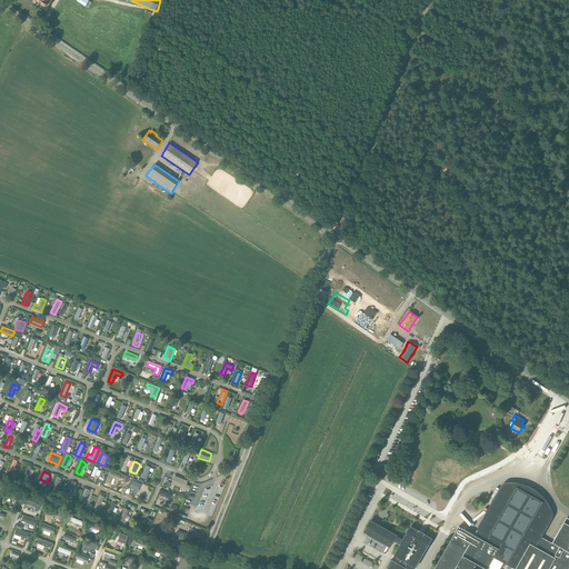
[(118,480),(119,476),(110,472),(106,482),(110,483),(112,478),(118,480)]
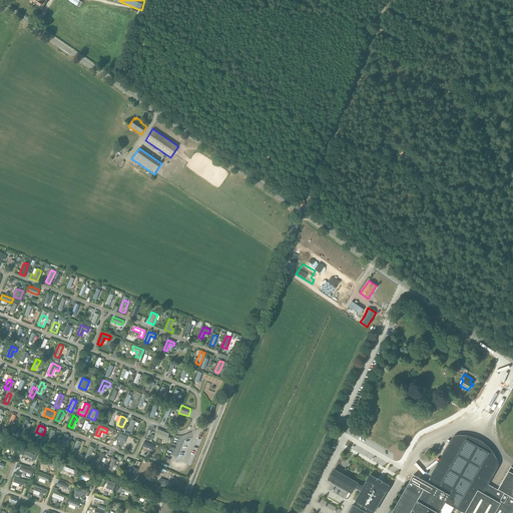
[(167,438),(168,434),(157,429),(154,437),(168,442),(170,439),(167,438)]
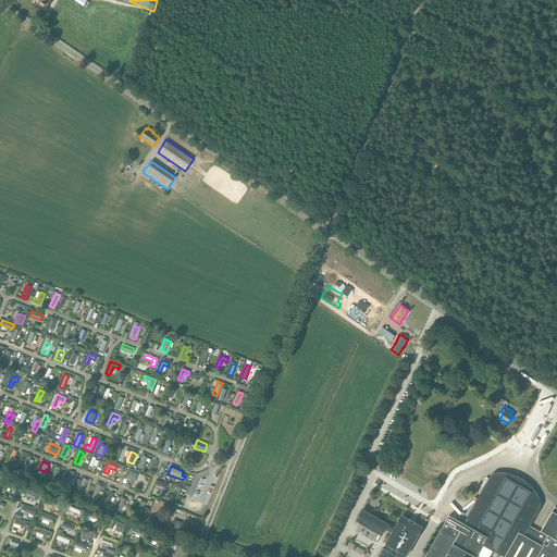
[(56,480),(60,468),(54,467),(51,479),(56,480)]
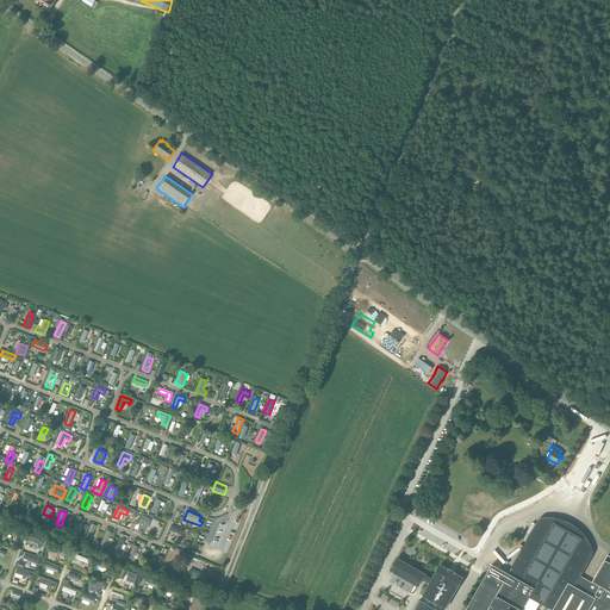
[(147,527),(150,520),(142,515),(138,523),(147,527)]
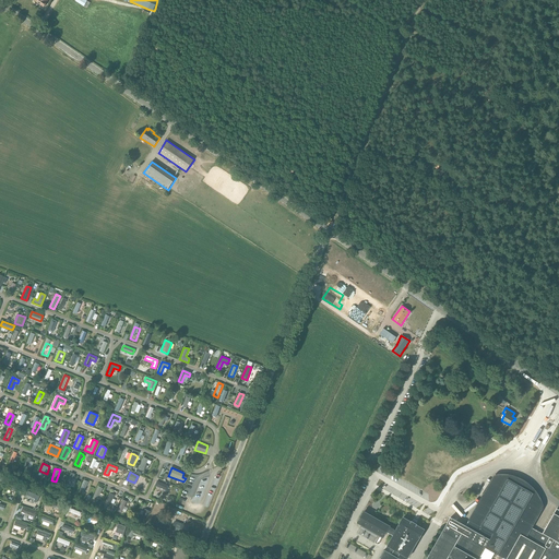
[(73,476),(74,474),(71,473),(66,484),(70,485),(72,478),(74,479),(74,477),(73,476)]
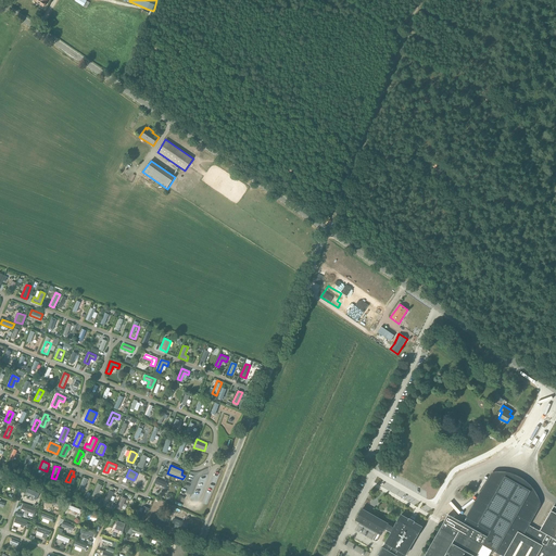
[(489,498),(480,493),(464,523),(447,515),(424,555),(476,555),(482,545),(495,552),(517,515),(514,513),(517,506),(521,508),(531,490),(528,487),(525,483),(526,482),(520,479),(515,476),(504,472),(504,474),(503,475),(489,498)]
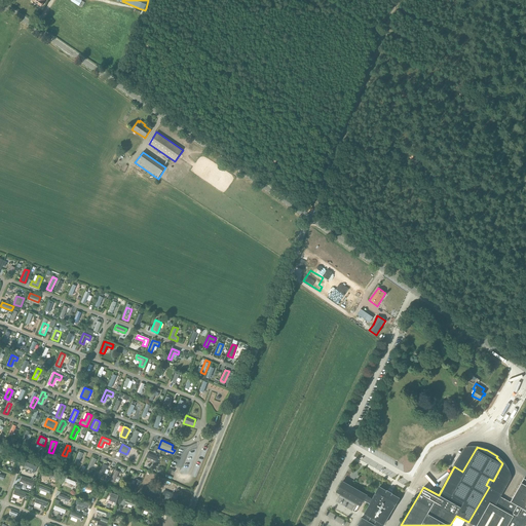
[(147,453),(145,457),(156,462),(158,457),(147,453)]
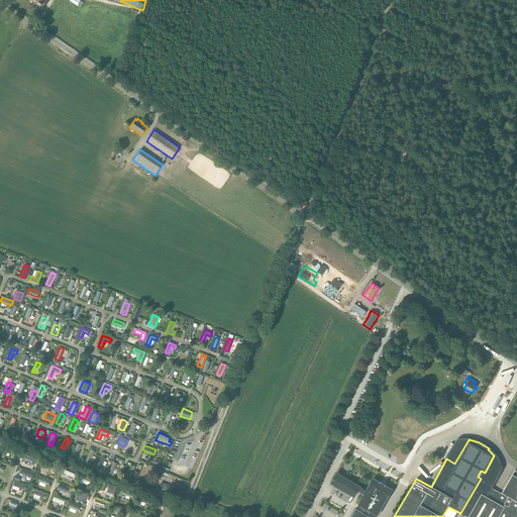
[(513,456),(515,454),(509,446),(506,448),(513,456)]
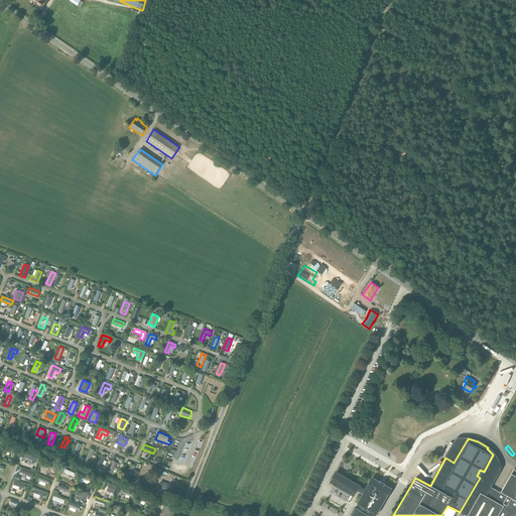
[(90,448),(85,461),(89,463),(95,450),(90,448)]
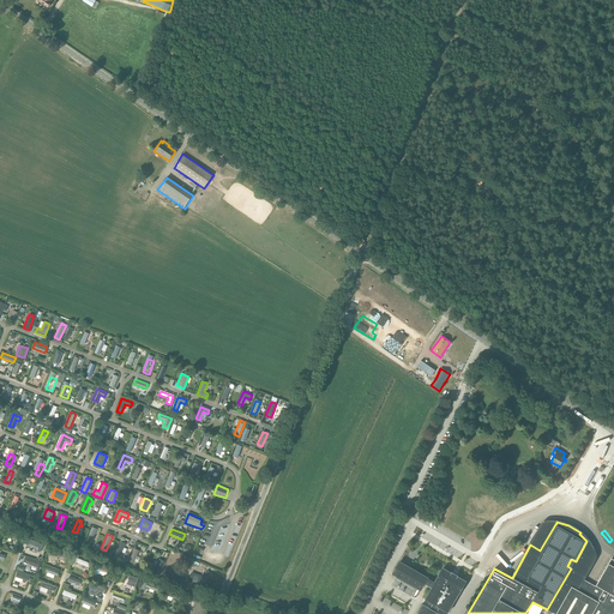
[(30,540),(29,543),(38,548),(37,552),(40,553),(43,546),(30,540)]
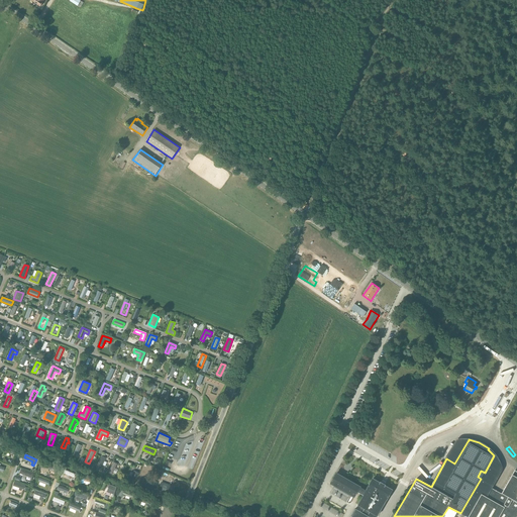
[(100,469),(105,458),(101,456),(96,467),(100,469)]
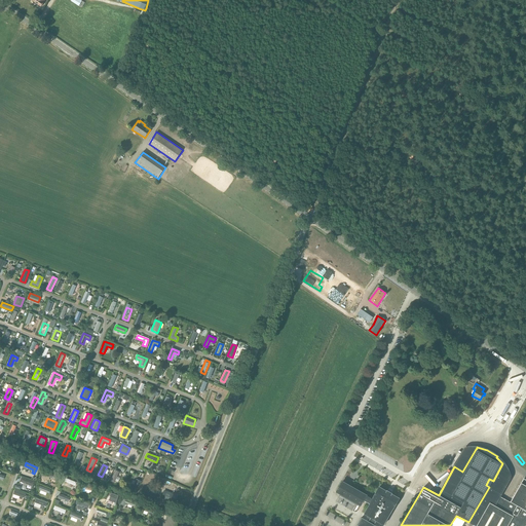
[(115,471),(110,481),(114,483),(118,472),(115,471)]
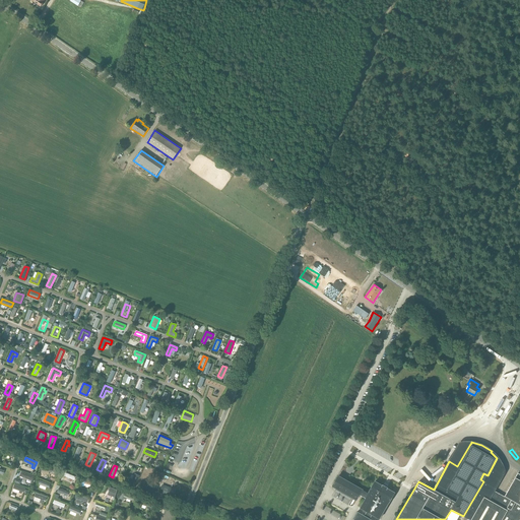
[(21,472),(19,476),(31,480),(34,476),(21,472)]
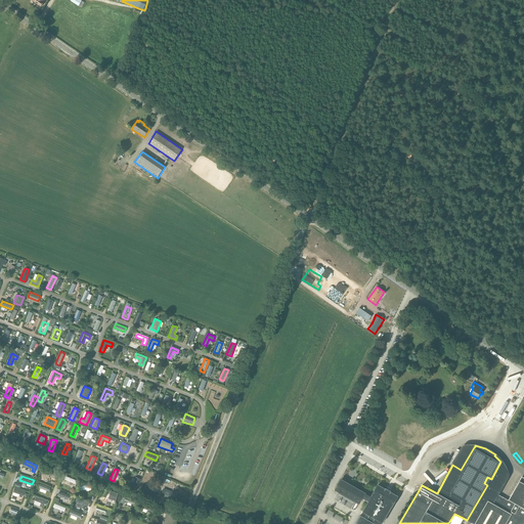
[(523,477),(522,476),(519,481),(509,499),(508,500),(497,494),(494,499),(491,497),(489,501),(488,500),(474,523),(523,523),(523,477)]
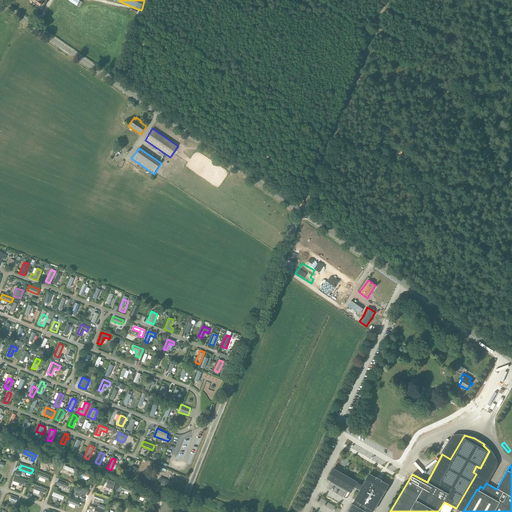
[(132,479),(137,468),(132,466),(129,473),(126,472),(124,476),(132,479)]
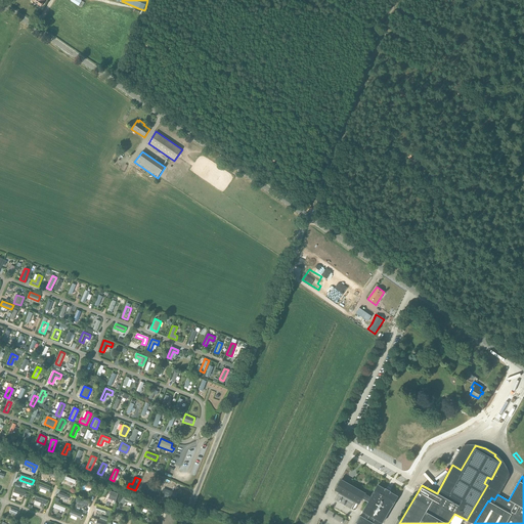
[(75,488),(76,485),(66,480),(64,484),(75,488)]
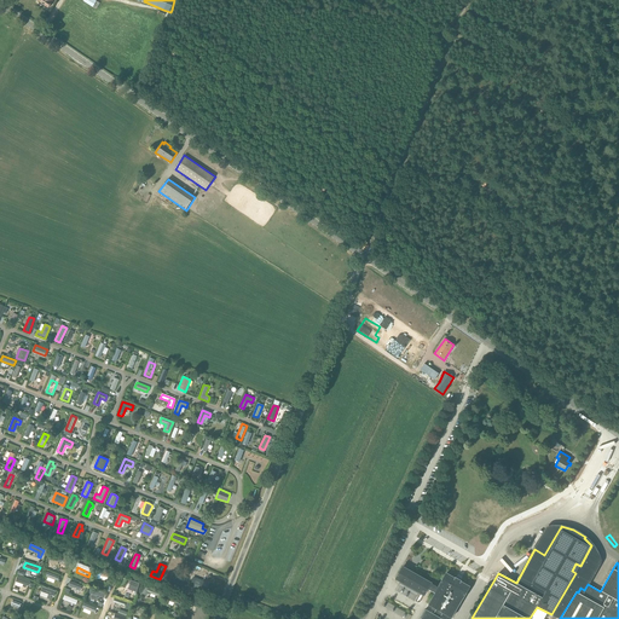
[(429,605),(444,612),(451,617),(462,599),(463,599),(469,586),(446,573),(440,585),(439,588),(432,583),(403,567),(397,579),(424,595),(428,589),(435,594),(429,605)]
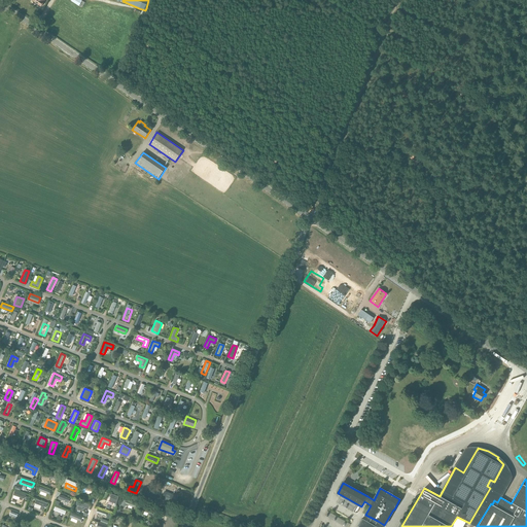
[(153,501),(156,495),(151,494),(151,493),(145,490),(143,497),(153,501)]
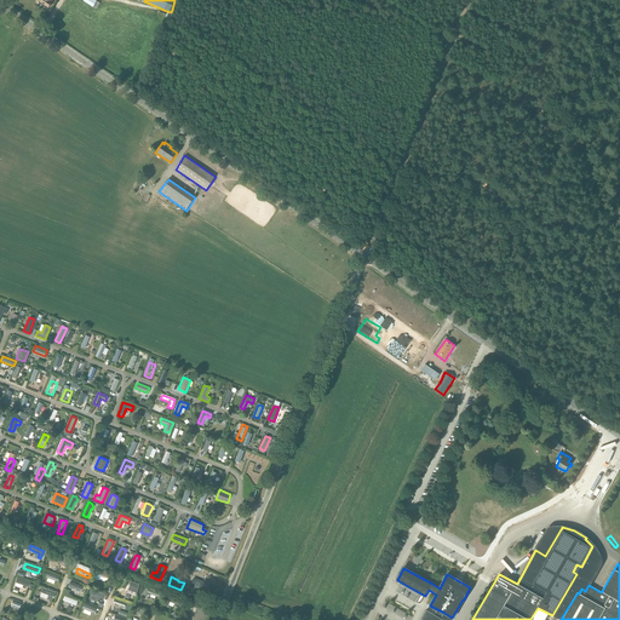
[(17,578),(16,583),(23,585),(22,587),(26,589),(26,586),(28,587),(30,583),(17,578)]
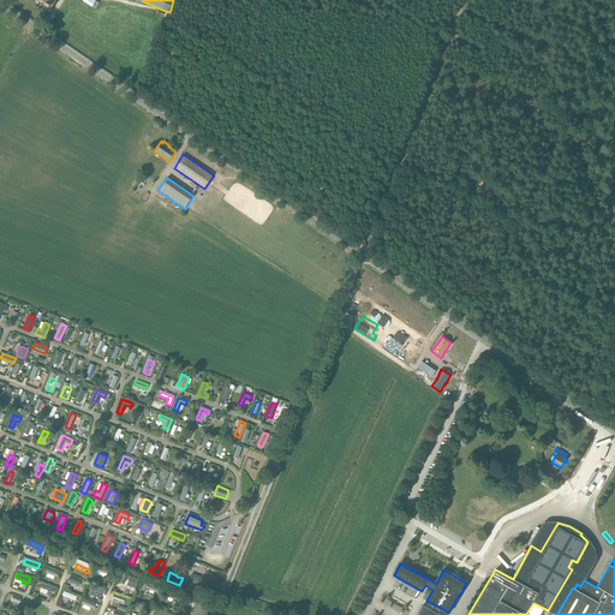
[(191,574),(189,583),(203,589),(207,579),(191,574)]
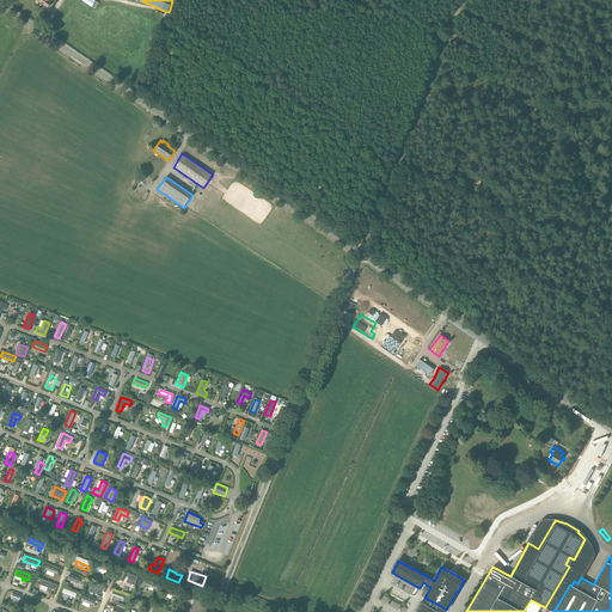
[(129,574),(126,582),(134,585),(138,576),(129,574)]
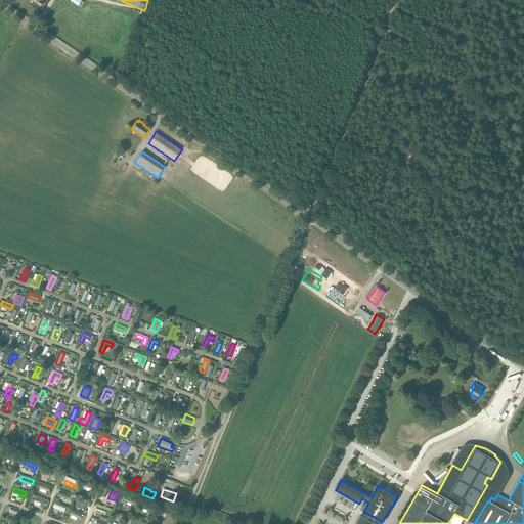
[(33,509),(42,513),(44,508),(35,504),(33,509)]
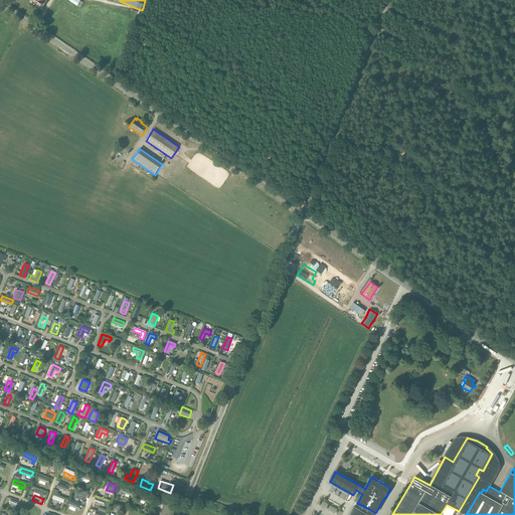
[(76,495),(75,501),(80,502),(79,506),(86,507),(87,502),(84,501),(86,497),(76,495)]
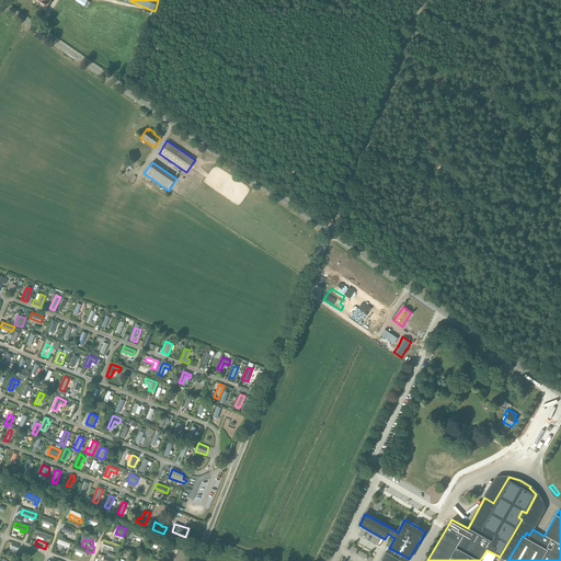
[(58,552),(60,549),(69,552),(70,549),(58,544),(55,550),(58,552)]
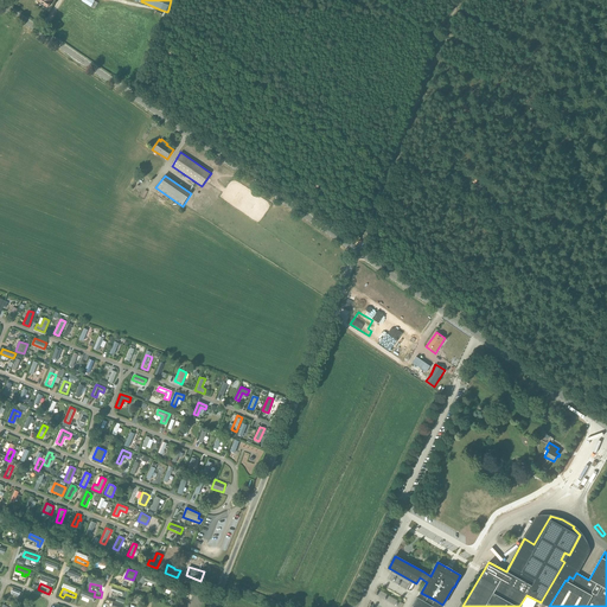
[(434,601),(428,596),(426,602),(417,598),(416,598),(413,606),(411,606),(434,606),(432,606),(434,601)]
